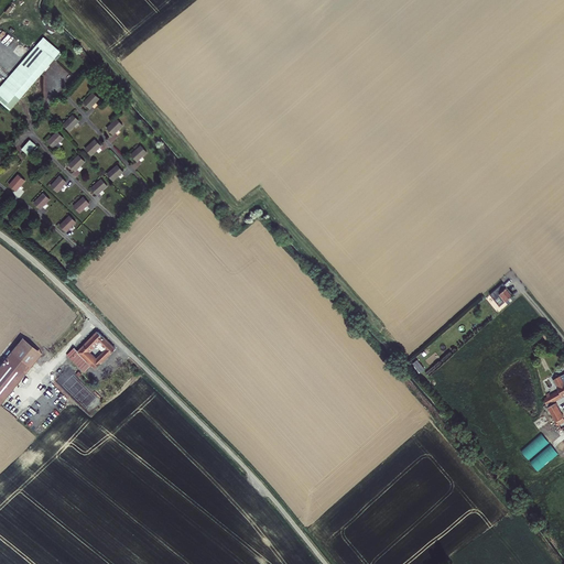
[(38,43),(0,86),(0,99),(10,109),(54,57),(38,43)]
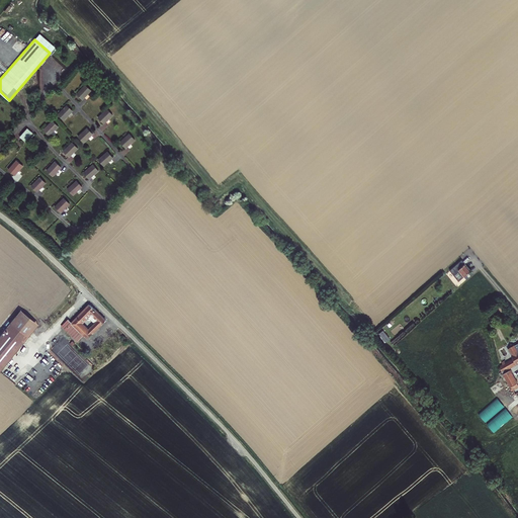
[(91,89),(85,83),(77,92),(83,98),(91,89)]
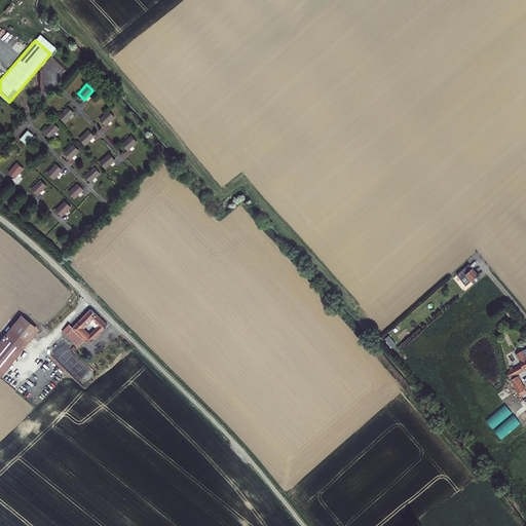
[(74,112),(68,106),(60,115),(65,120),(74,112)]
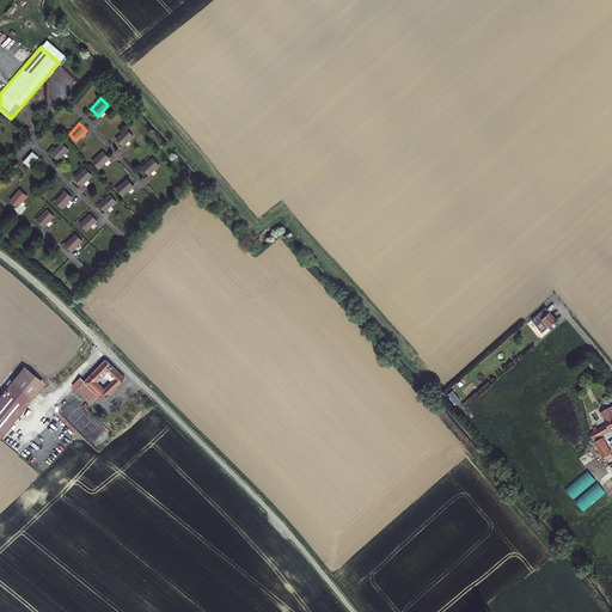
[(127,127),(116,138),(123,145),(134,134),(127,127)]
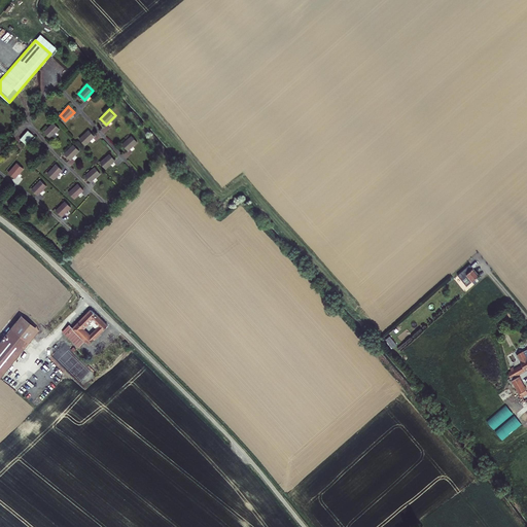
[(54,123),(45,132),(51,138),(60,129),(54,123)]
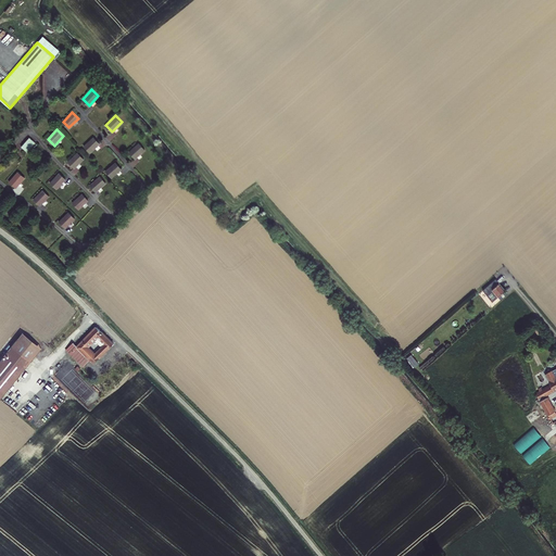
[(93,136),(84,146),(90,151),(100,142),(93,136)]
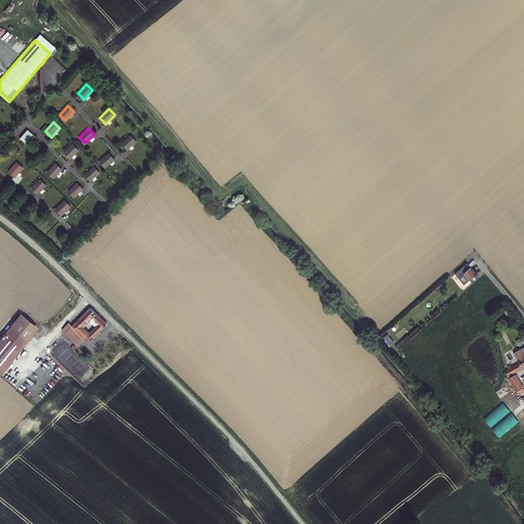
[(27,130),(18,139),(25,144),(33,135),(27,130)]
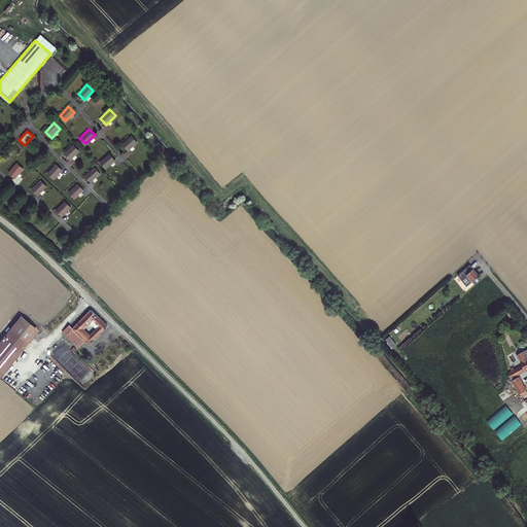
[(132,135),(123,143),(129,149),(137,140),(132,135)]
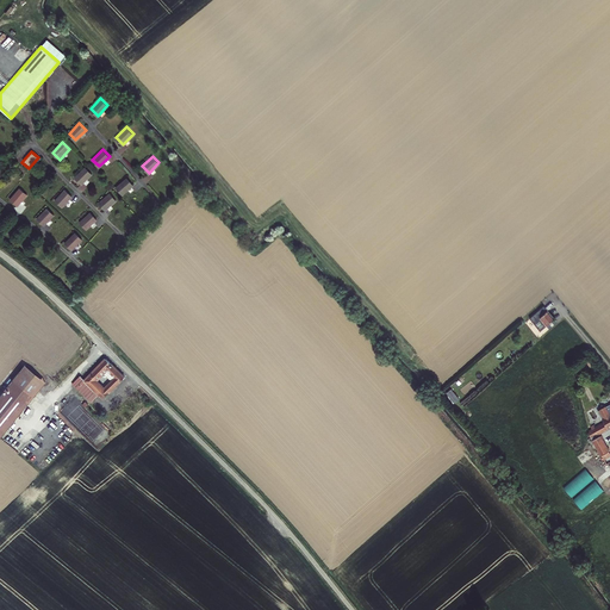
[(86,167),(75,176),(82,184),(92,173),(86,167)]
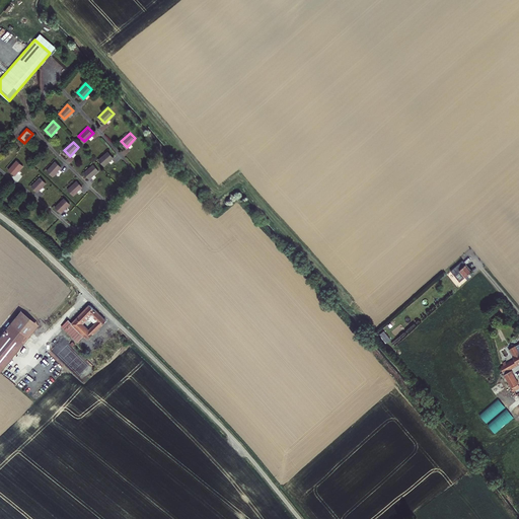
[(108,150),(99,158),(104,164),(114,156),(108,150)]
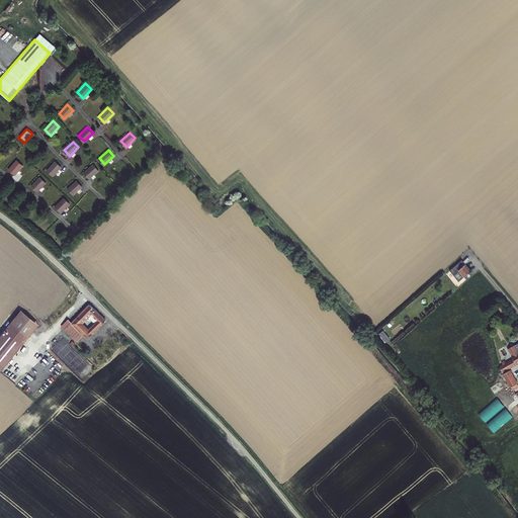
[(56,162),(48,171),(54,176),(62,167),(56,162)]
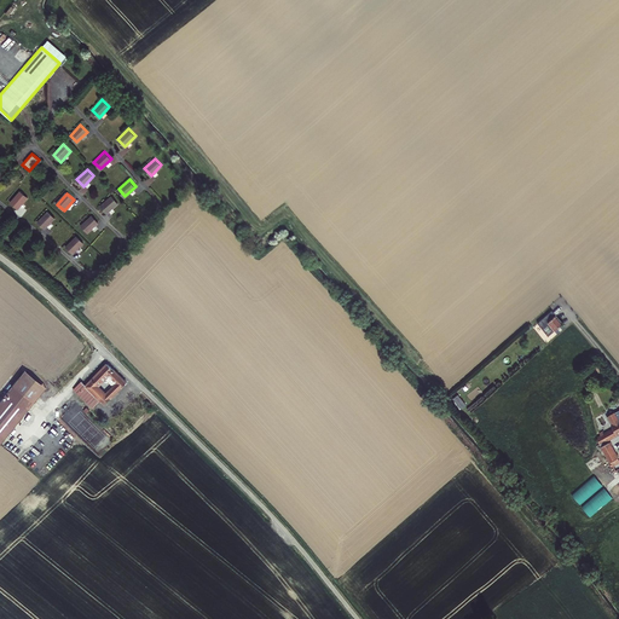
[(111,195),(100,204),(108,212),(119,202),(111,195)]
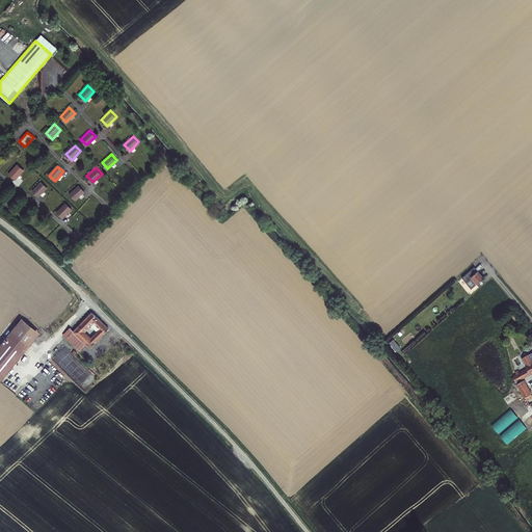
[(33,191),(38,197),(48,188),(42,183),(33,191)]
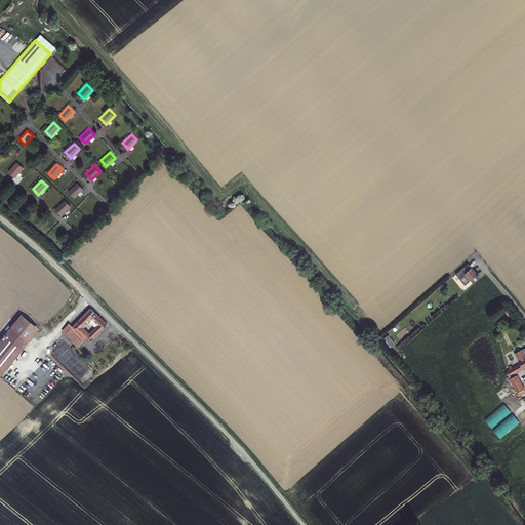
[(78,184),(69,192),(75,198),(84,190),(78,184)]
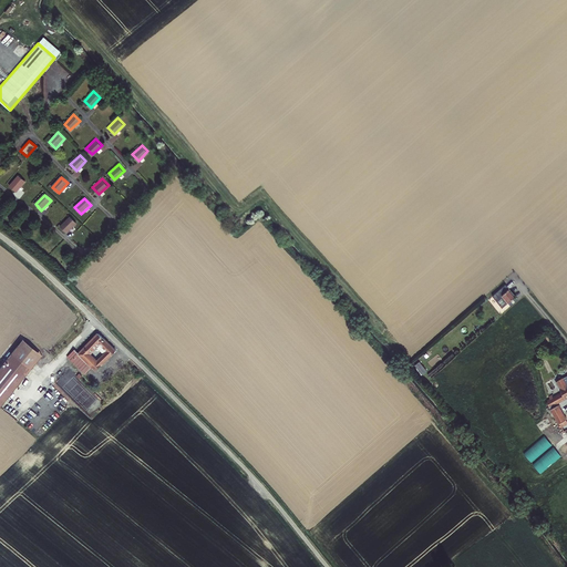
[(70,217),(61,227),(68,233),(76,223),(70,217)]
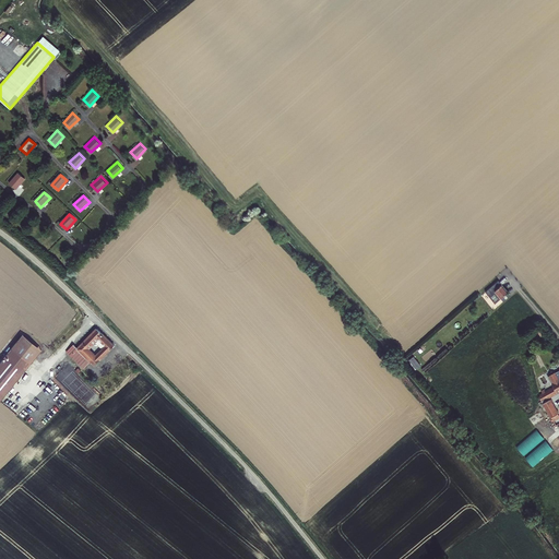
[(497,290),(494,293),(498,299),(510,290),(504,283),(496,288),(497,290)]
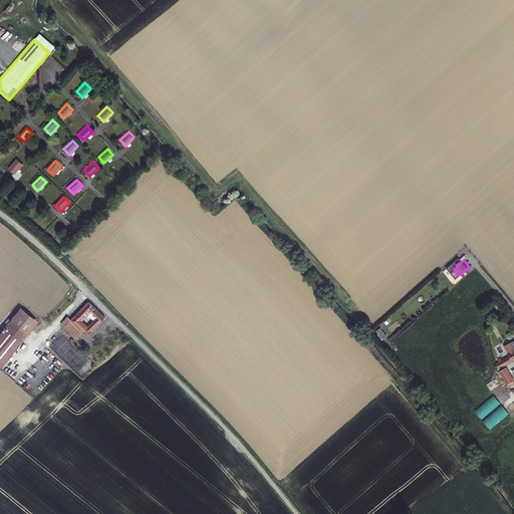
[(92,330),(87,326),(81,319),(87,314),(93,320),(91,322),(95,327),(105,317),(89,301),(70,318),(67,315),(60,322),(77,338),(83,331),(87,335),(92,330)]
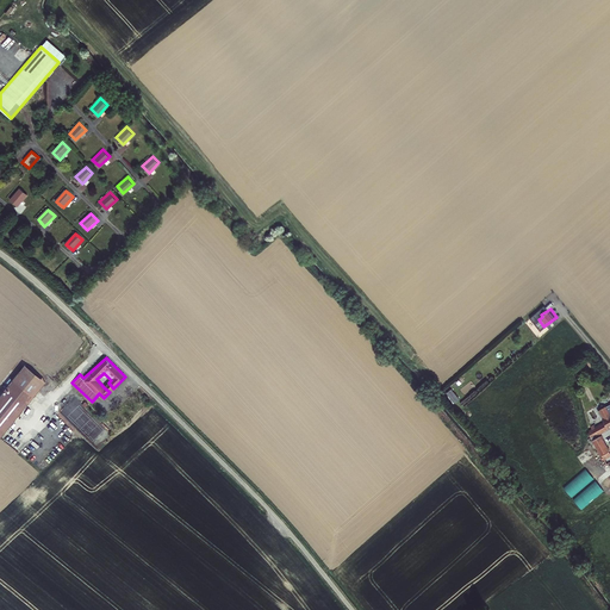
[(23,363),(18,371),(38,387),(44,380),(23,363)]
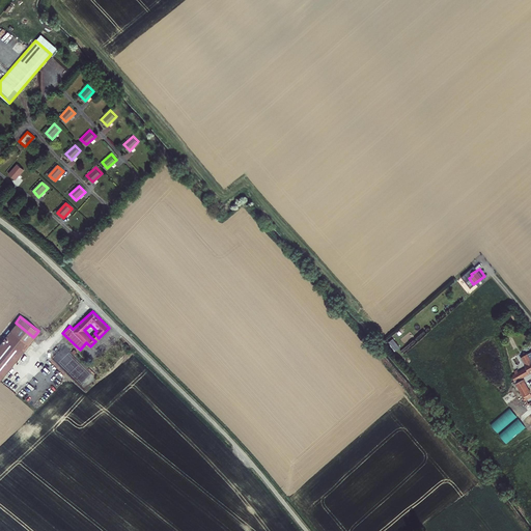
[(0,341),(0,380),(33,337),(16,323),(10,329),(5,335),(0,341)]
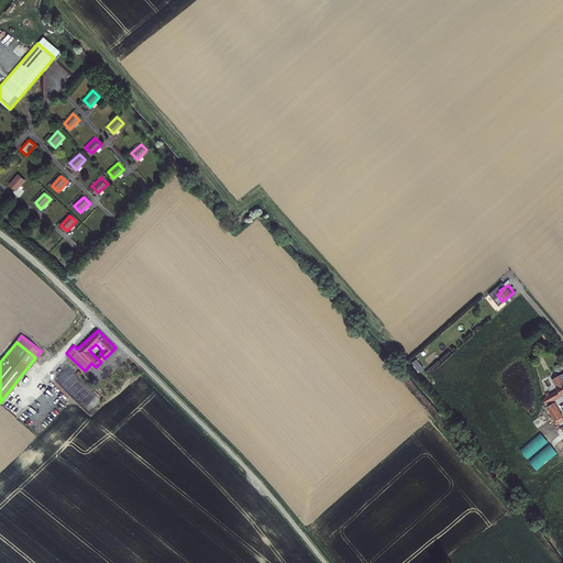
[(553,396),(554,397),(562,392),(562,375),(561,377),(559,378),(556,375),(553,376),(559,387),(551,392),(553,396)]
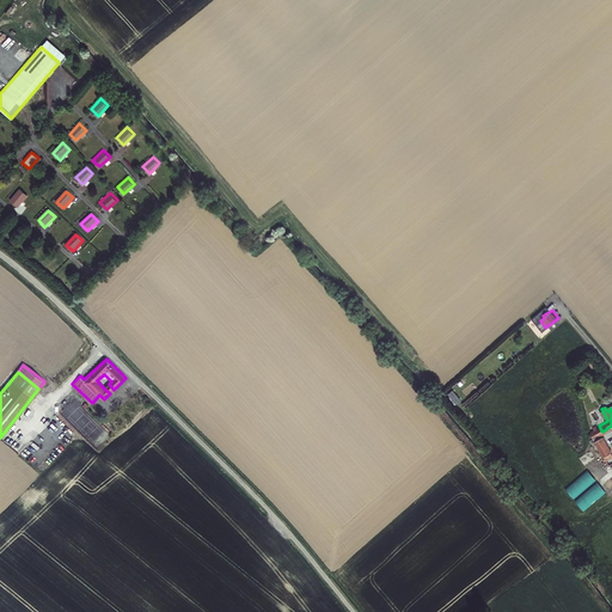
[(593,435),(595,439),(604,434),(603,432),(601,430),(599,426),(598,427),(600,430),(593,435)]
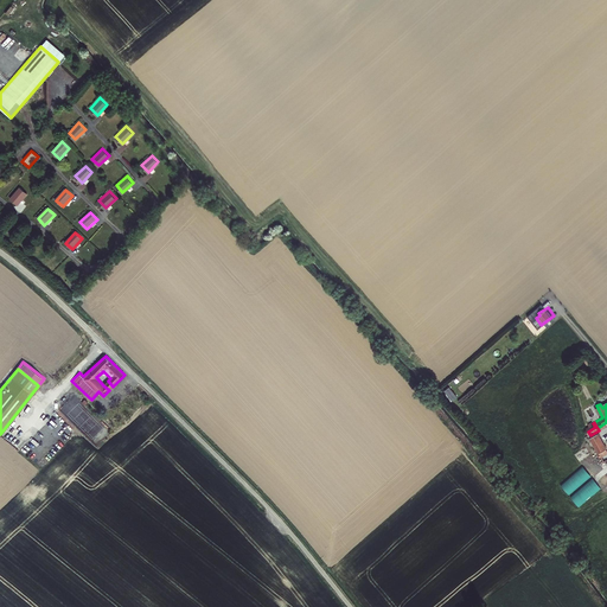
[(606,451),(606,446),(599,430),(590,435),(599,452),(601,454),(606,451)]
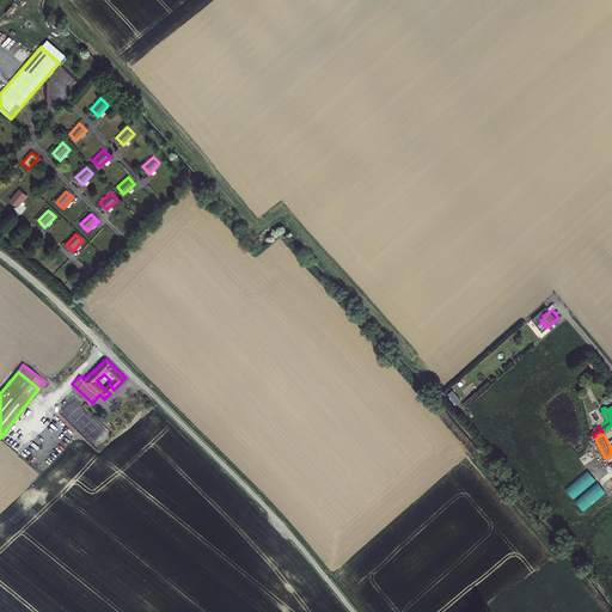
[(564,488),(582,512),(605,494),(588,471),(564,488)]
